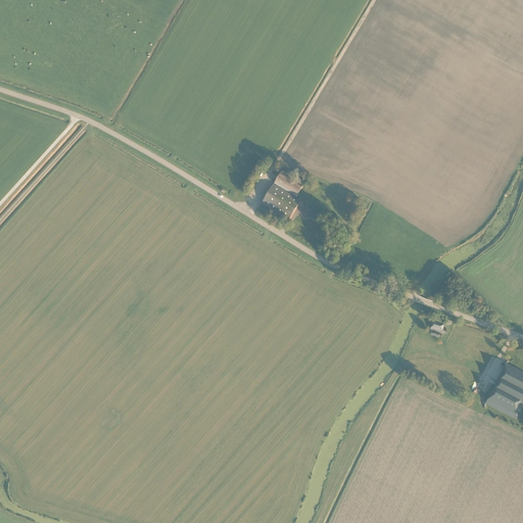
[(282,173),(275,184),(296,198),(303,187),(282,173)]
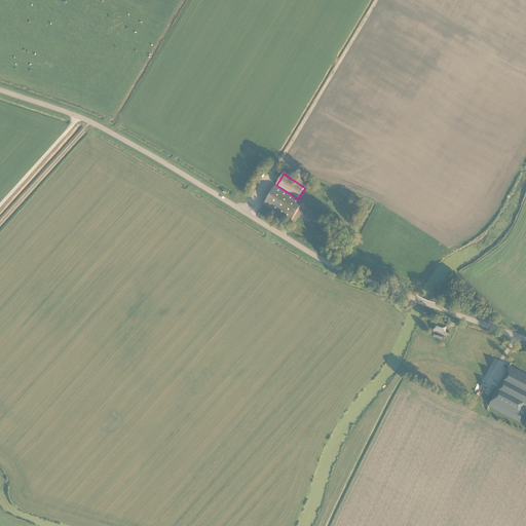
[(291,222),(302,202),(275,186),(263,205),(291,222)]
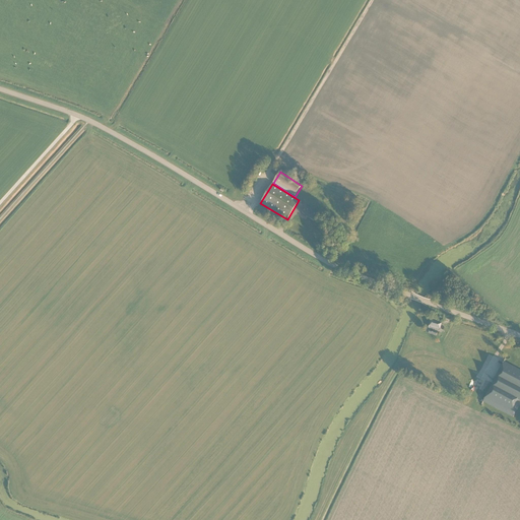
[(314,221),(319,214),(307,206),(302,213),(314,221)]
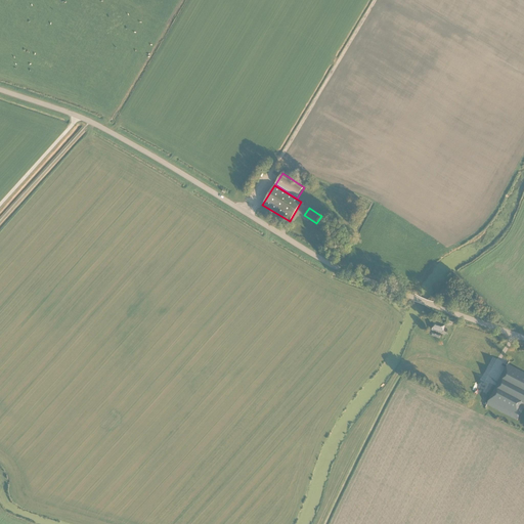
[(443,334),(445,325),(434,322),(432,331),(443,334)]
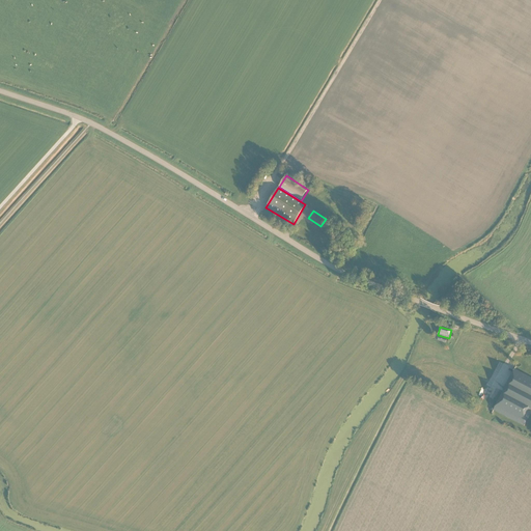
[(530,378),(514,369),(494,410),(524,426),(530,412),(530,378)]
